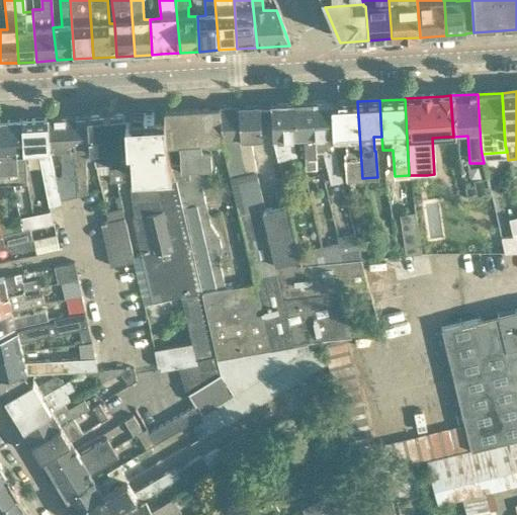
[(346,179),(362,178),(357,101),(332,103),(334,140),(344,139),(345,151),(343,151),(344,179),(346,179)]
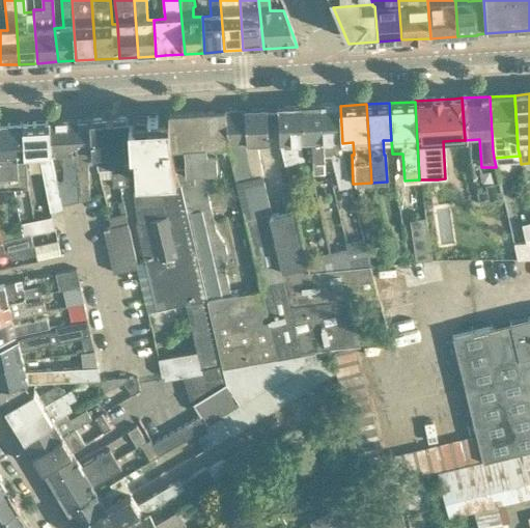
[(340,106),(319,107),(322,141),(323,141),(324,157),(331,156),(335,177),(338,192),(351,189),(347,174),(342,154),(342,143),(340,106)]
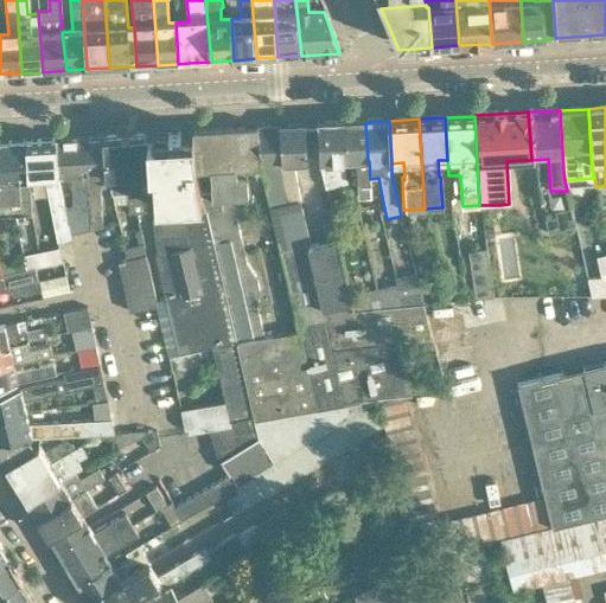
[(358,201),(370,200),(365,122),(345,123),(346,162),(348,185),(357,185),(358,201)]
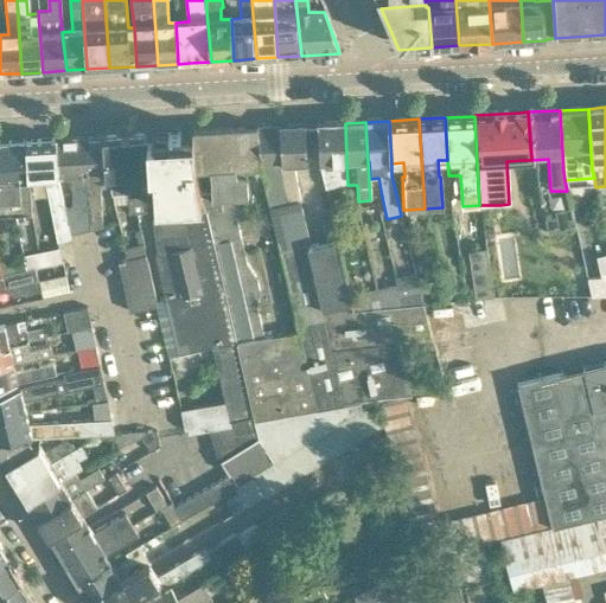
[(346,162),(345,123),(317,124),(319,164),(325,191),(346,185),(342,162),(346,162)]
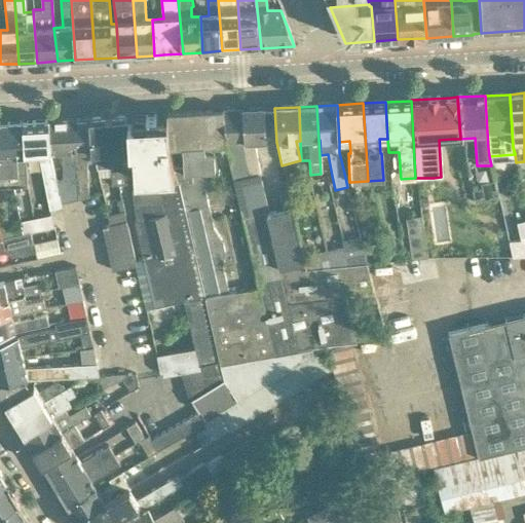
[(265,143),(263,109),(240,110),(242,144),(240,144),(247,177),(262,174),(256,143),(265,143)]
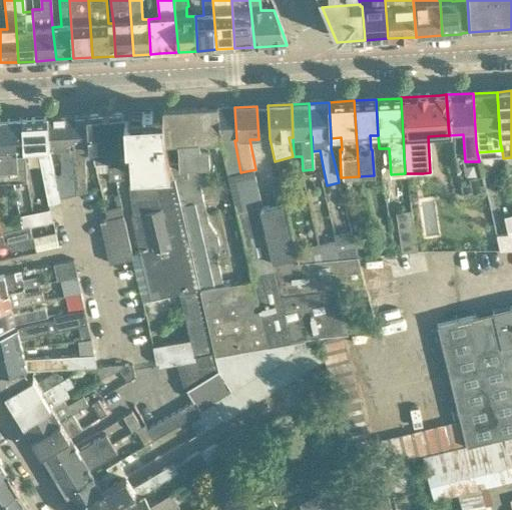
[(234,107),(215,109),(219,141),(219,143),(227,175),(240,172),(234,140),(236,140),(234,107)]
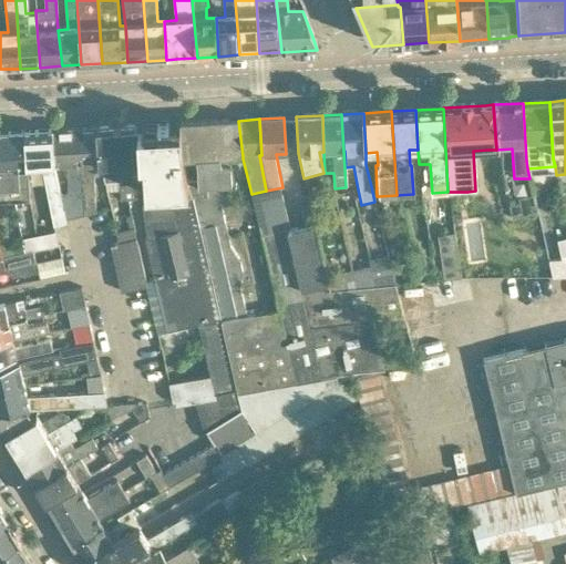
[(238,121),(179,124),(182,161),(195,161),(196,180),(186,181),(188,190),(197,228),(238,397),(297,387),(279,313),(250,317),(244,288),(245,282),(245,276),(244,270),(242,264),(239,259),(235,255),(234,250),(224,209),(229,208),(228,194),(232,194),(232,186),(229,159),(243,159),(243,156),(238,121)]
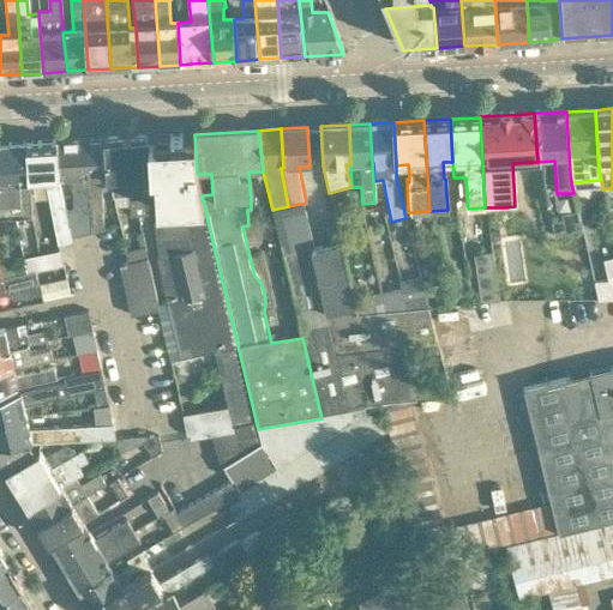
[(194,134),(151,137),(157,209),(204,205),(197,174),(194,134)]
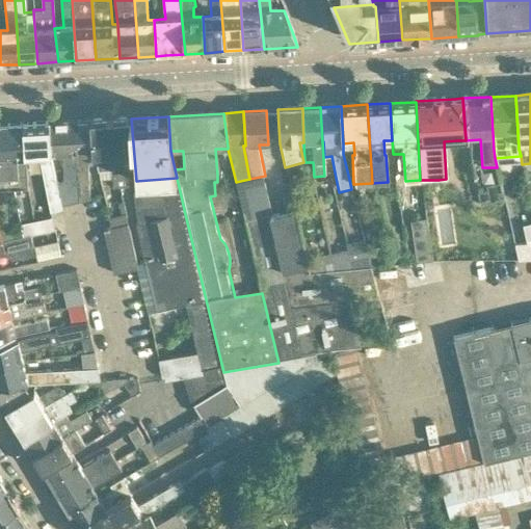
[(130,152),(134,152),(131,118),(109,120),(112,170),(113,188),(128,188),(127,169),(131,169),(130,152)]
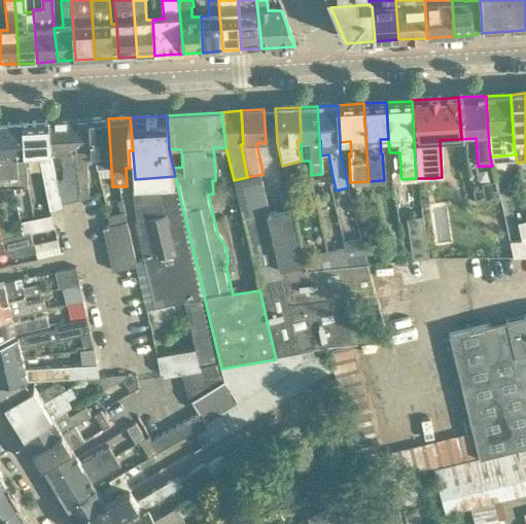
[(96,170),(111,169),(108,118),(90,119),(92,152),(96,170)]
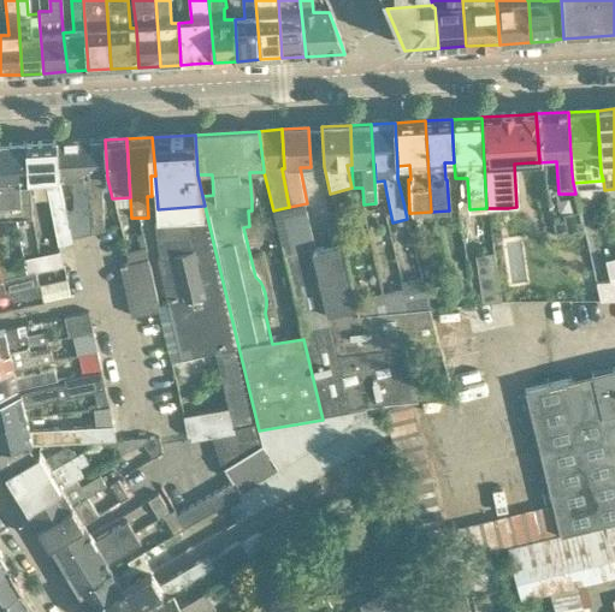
[(101,179),(107,178),(105,140),(84,141),(90,236),(94,235),(104,232),(101,201),(101,179)]
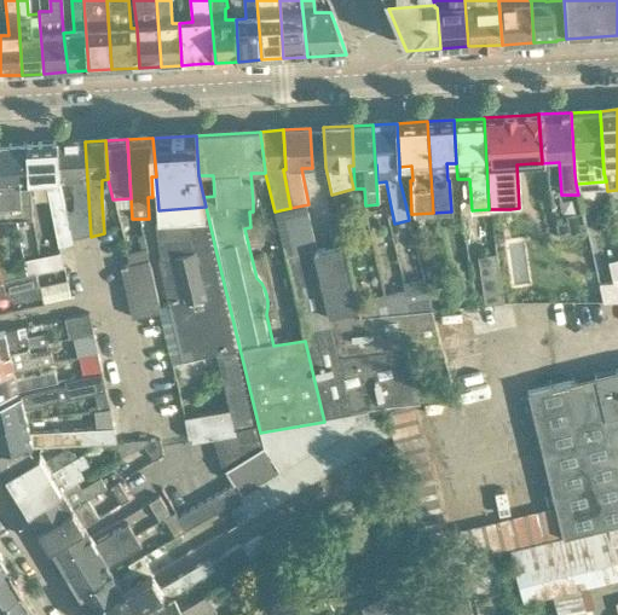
[(70,242),(91,237),(85,141),(55,144),(57,183),(74,181),(75,212),(64,212),(70,242)]
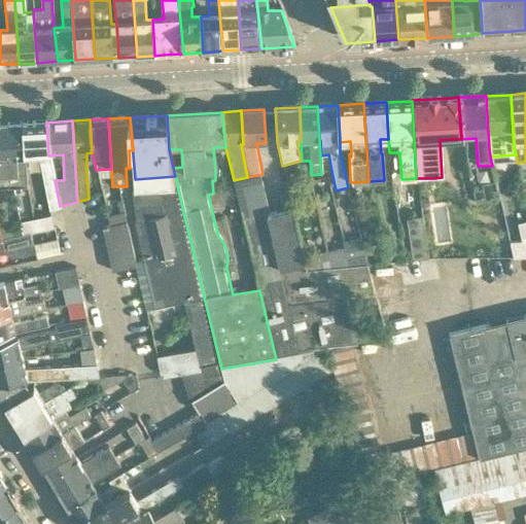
[(22,124),(27,188),(25,158),(37,156),(49,212),(49,211),(61,209),(60,206),(55,180),(48,155),(46,123),(22,124)]
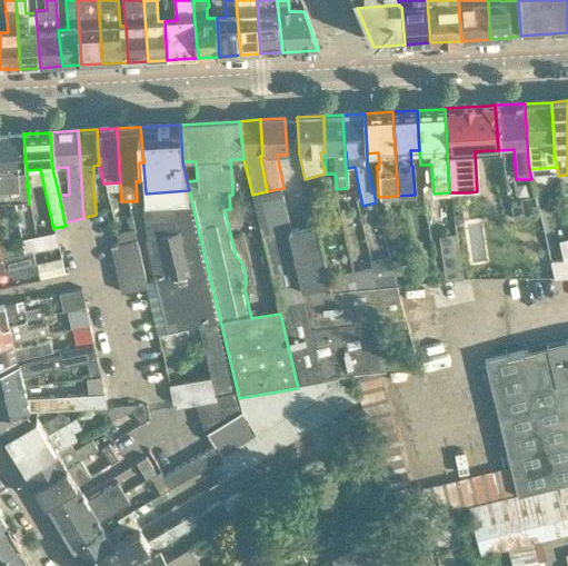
[(23,133),(0,135),(0,205),(29,204),(23,133)]
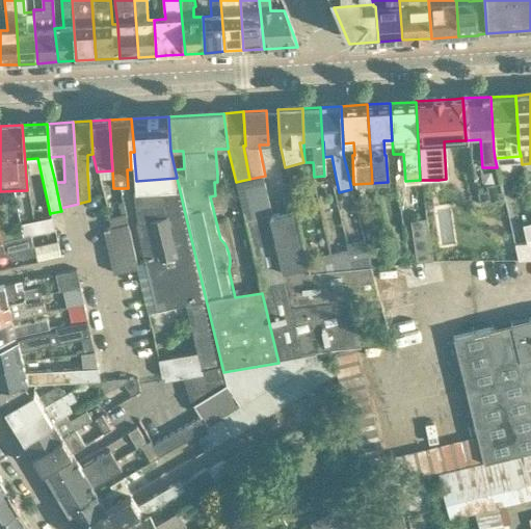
[(227,386),(223,372),(185,214),(177,178),(136,181),(136,192),(133,193),(137,225),(135,225),(157,314),(188,307),(198,353),(204,372),(204,375),(186,378),(185,378),(190,399),(194,404),(227,386)]
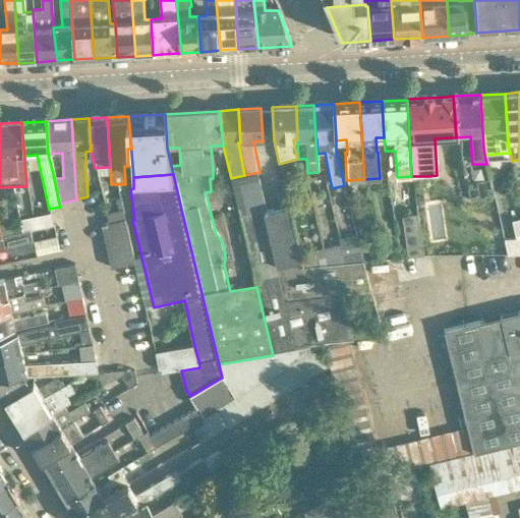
[(469,188),(466,189),(469,203),(481,199),(477,186),(469,188)]
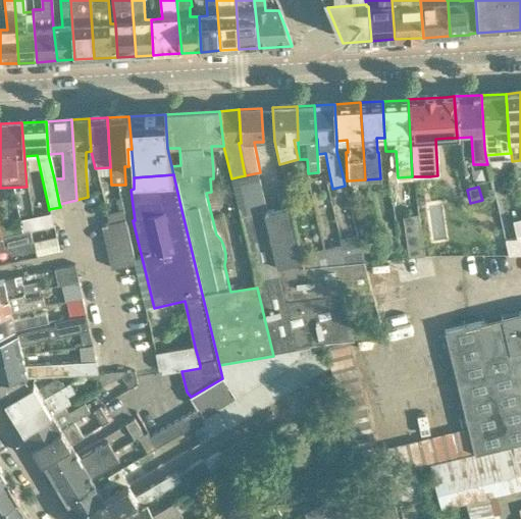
[(363,264),(345,266),(326,267),(304,270),(301,255),(290,208),(289,205),(240,216),(257,288),(273,356),(293,353),(312,350),(311,347),(324,345),(356,343),(345,296),(372,294),(363,264)]
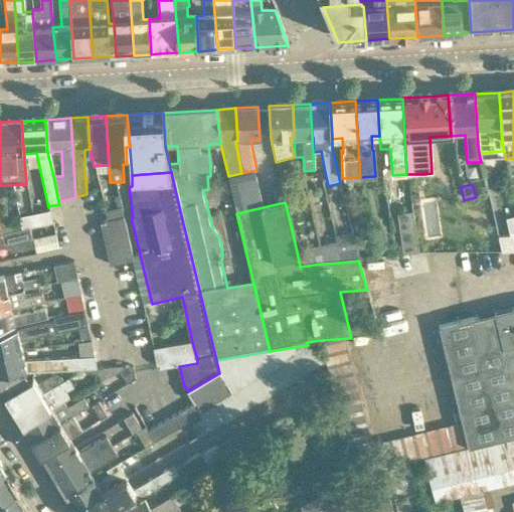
[(107,222),(100,224),(103,239),(109,267),(111,267),(132,262),(123,219),(121,210),(116,211),(105,213),(107,222)]
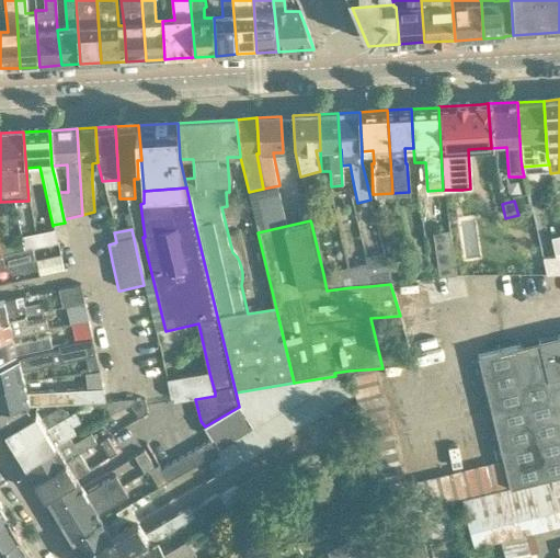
[(437,271),(455,270),(449,234),(448,234),(432,236),(437,271)]
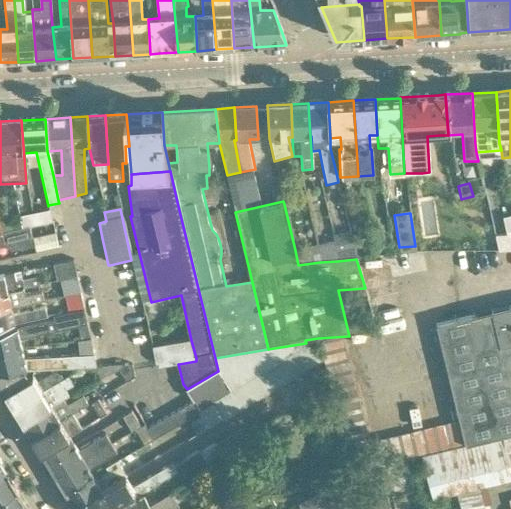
[(0,229),(1,234),(1,235),(21,229),(20,222),(2,226),(0,217),(0,229)]
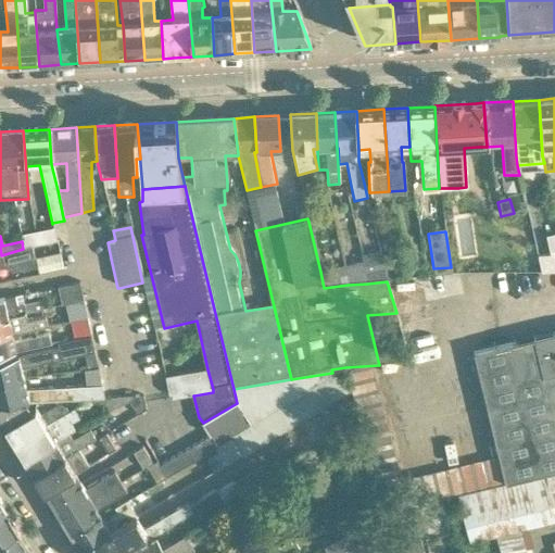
[(1,254),(0,254),(0,269),(4,268),(4,269),(10,268),(11,273),(36,268),(30,248),(23,249),(1,255),(1,254)]
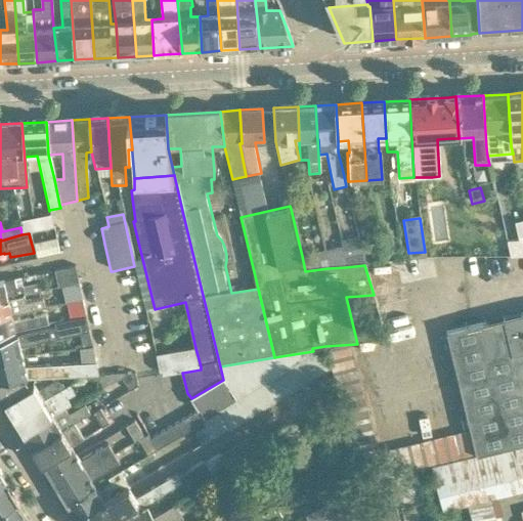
[(383,254),(392,252),(388,233),(378,235),(383,254)]
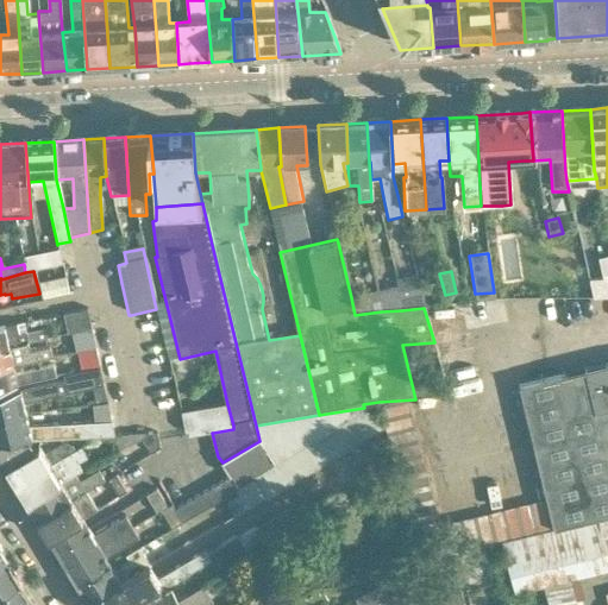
[(445,295),(439,273),(428,276),(434,297),(445,295)]
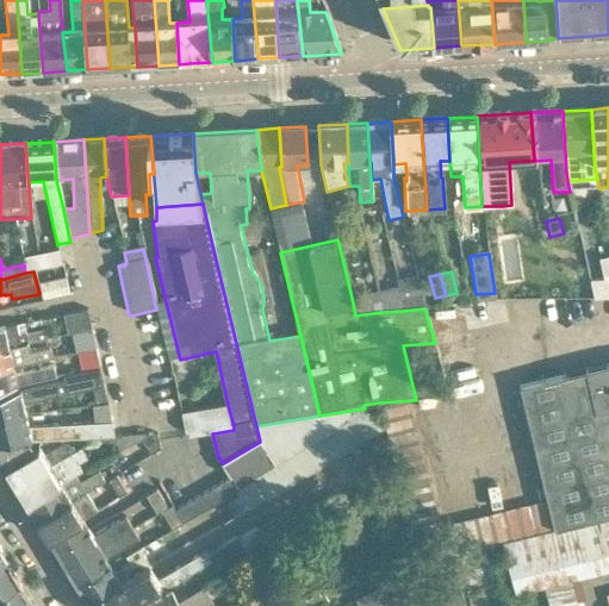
[(396,281),(398,287),(403,311),(424,308),(417,275),(396,281)]
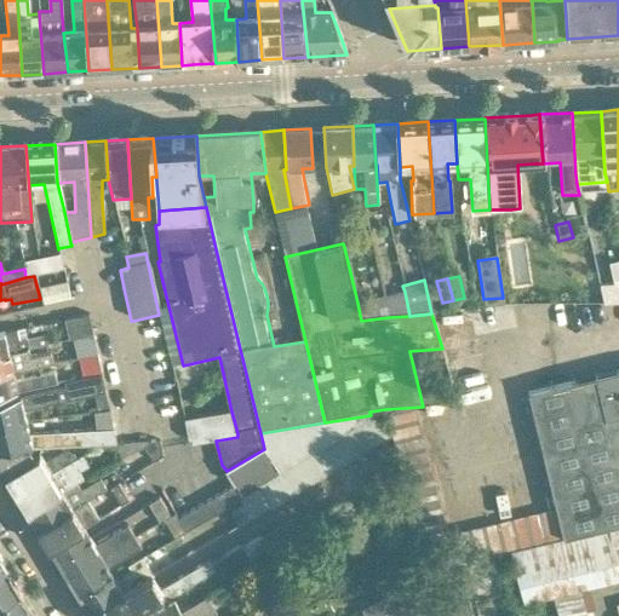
[(618,285),(614,285),(600,286),(603,304),(603,305),(618,303),(618,285)]
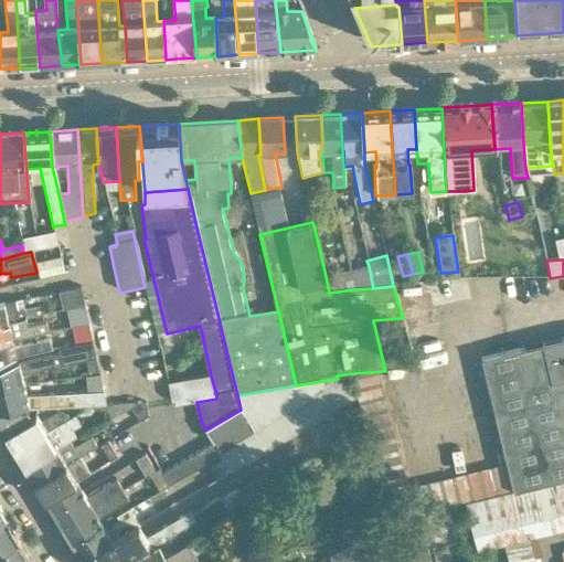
[(373,288),(369,266),(349,271),(353,289),(373,288)]
